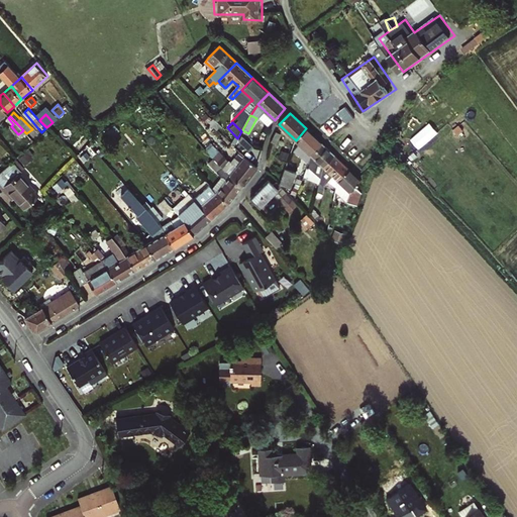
[(322,144),(306,128),(296,140),(300,144),(294,150),(308,166),(309,163),(312,154),(322,144)]
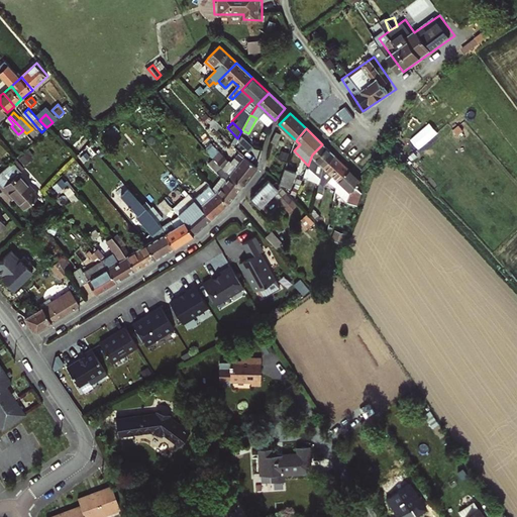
[(23,130),(18,134),(21,138),(26,133),(23,130)]
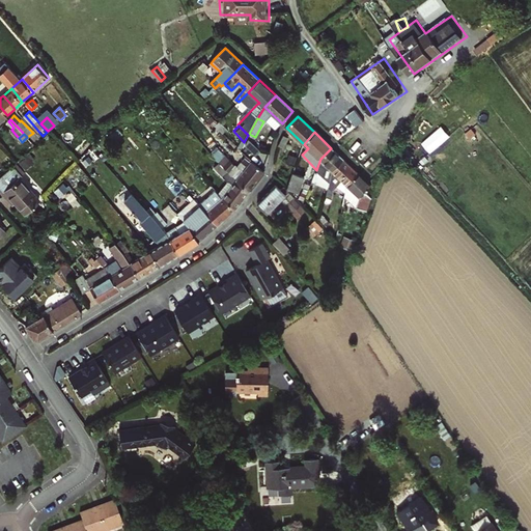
[(288,139),(283,136),(278,146),(283,148),(288,139)]
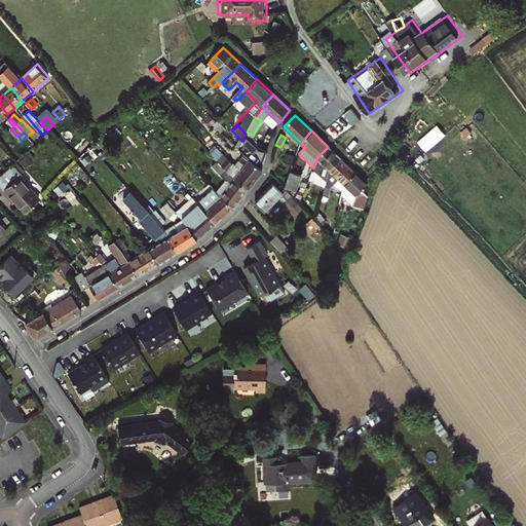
[(250,143),(243,149),(254,158),(259,153),(250,143)]
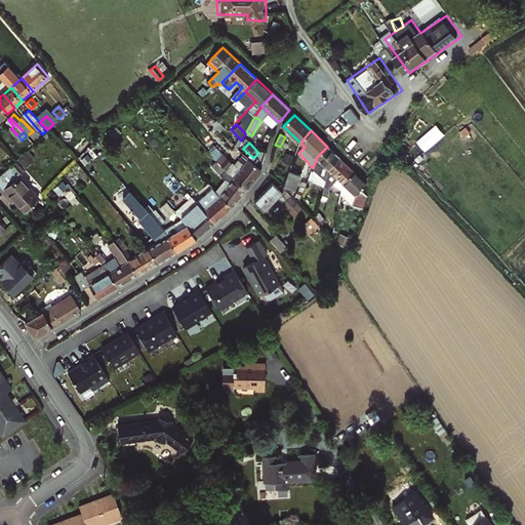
[(354,171),(339,158),(329,169),(324,186),(328,190),(341,192),(341,190),(344,183),(354,171)]
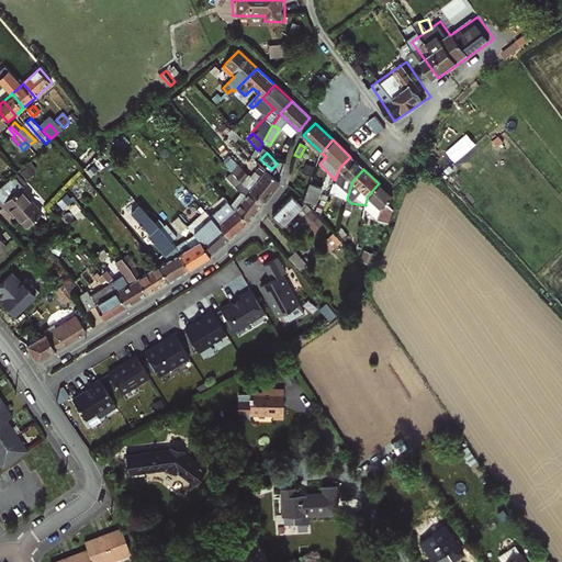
[(266,202),(281,183),(267,170),(262,176),(258,171),(253,177),(246,171),(238,180),(242,182),(266,202)]
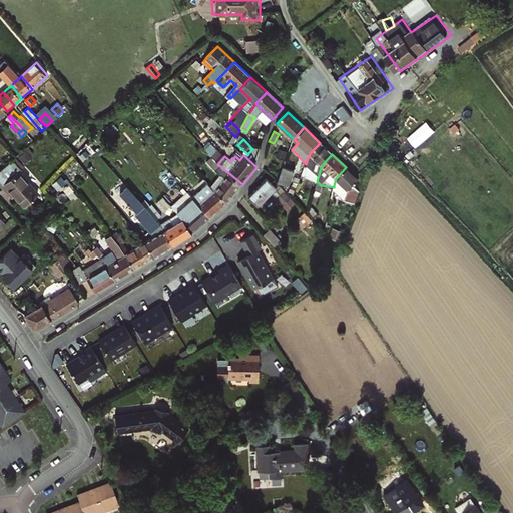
[(24,159),(22,162),(30,172),(33,170),(24,159)]
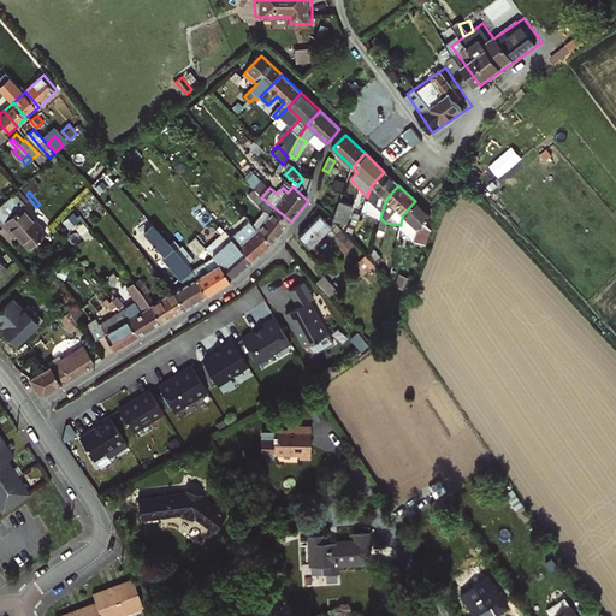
[(4,215),(19,234),(22,232),(28,238),(39,250),(55,236),(33,211),(36,207),(27,195),(13,206),(4,215)]
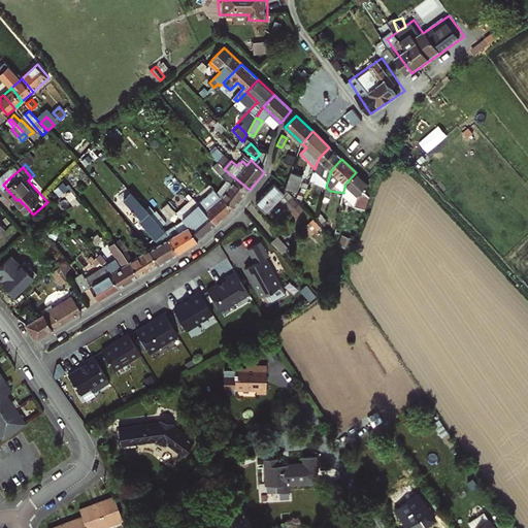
[(227,182),(217,193),(235,207),(250,190),(227,171),(222,177),(227,182)]
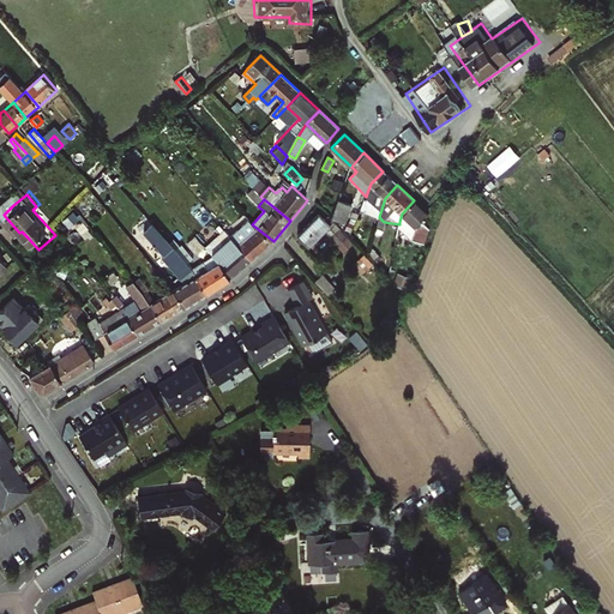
[(351,205),(339,199),(331,220),(343,224),(351,205)]
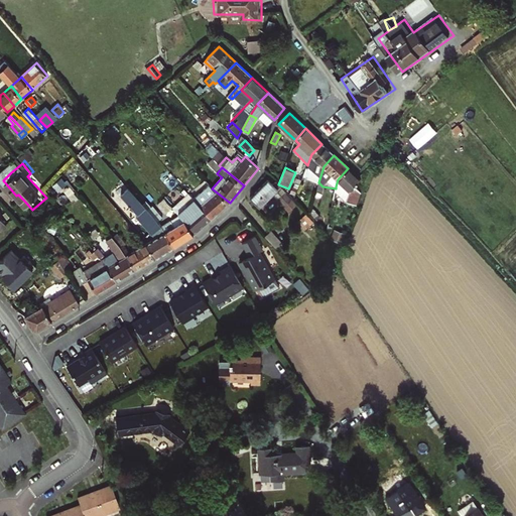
[(361,180),(348,168),(338,179),(336,186),(336,188),(347,203),(355,205),(359,191),(355,186),(361,180)]
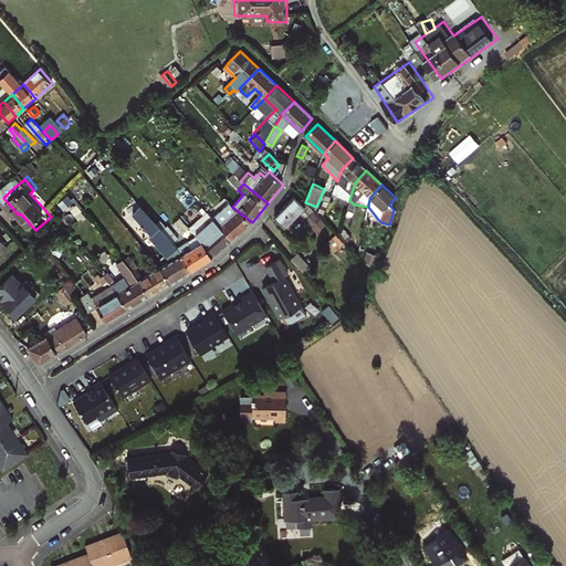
[(305,203),(301,199),(299,201),(293,196),(275,217),(285,227),(300,211),(317,232),(326,226),(322,221),(308,207),(305,203)]
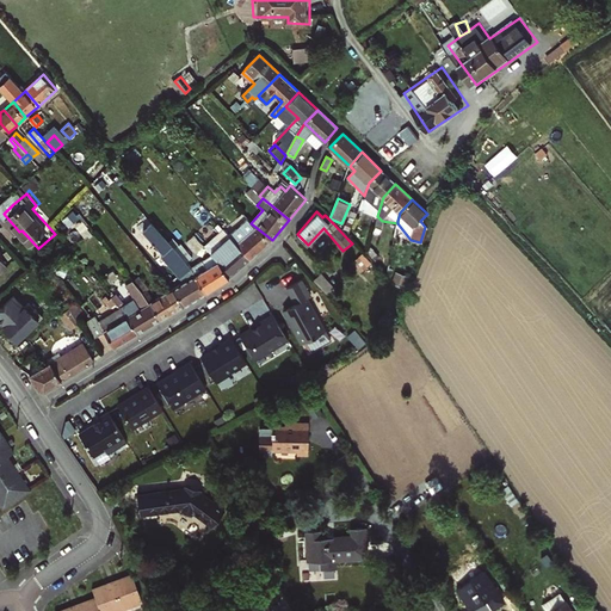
[(189,279),(172,289),(184,307),(207,292),(189,264),(184,259),(174,248),(152,221),(142,229),(166,255),(181,275),(184,272),(189,279)]
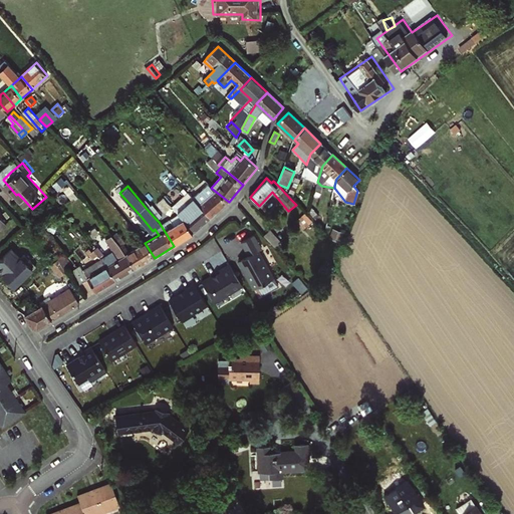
[(203,202),(199,206),(211,219),(229,202),(211,188),(210,187),(200,197),(203,202)]
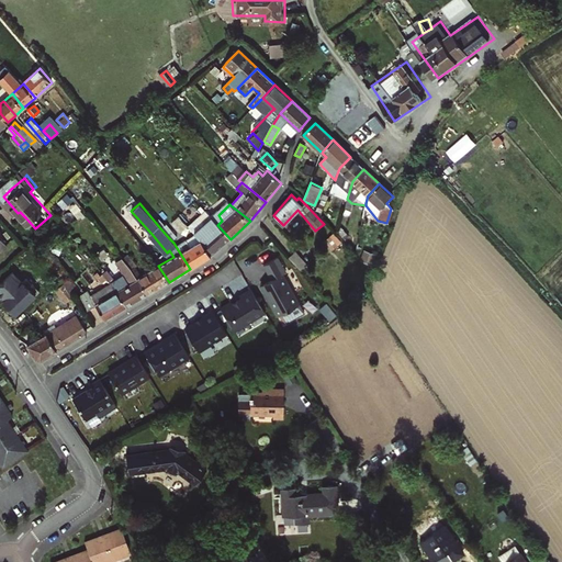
[(183,211),(178,215),(186,224),(190,220),(183,211)]
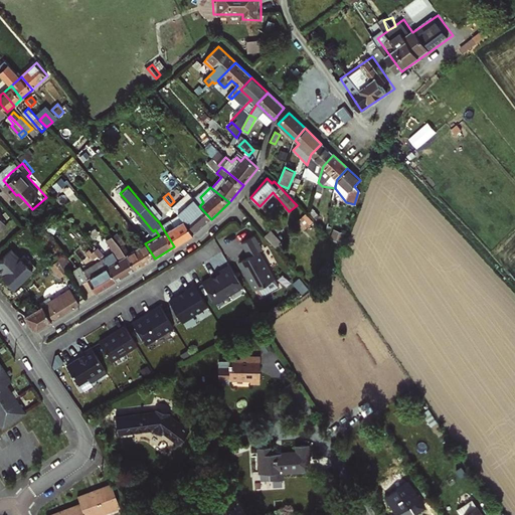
[(181,199),(172,207),(178,214),(183,221),(185,223),(192,235),(211,219),(199,206),(196,202),(193,204),(188,208),(181,199)]
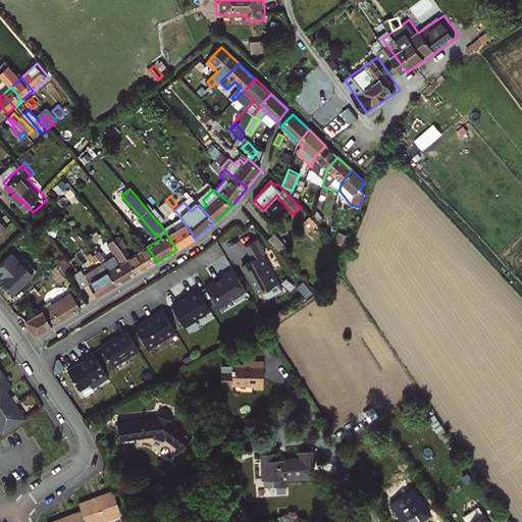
[(153,208),(149,212),(157,221),(161,217),(153,208)]
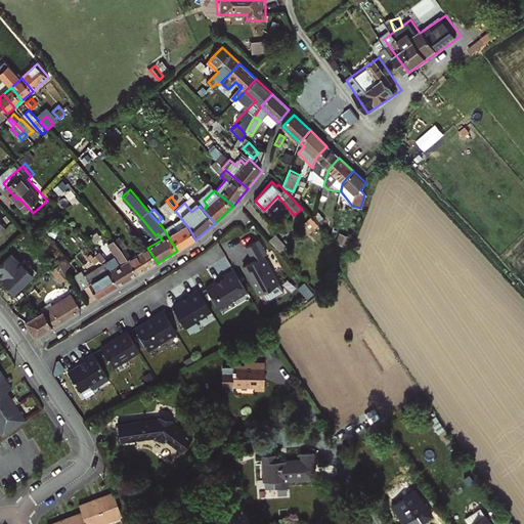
[(304,223),(312,231),(319,224),(312,216),(304,223)]
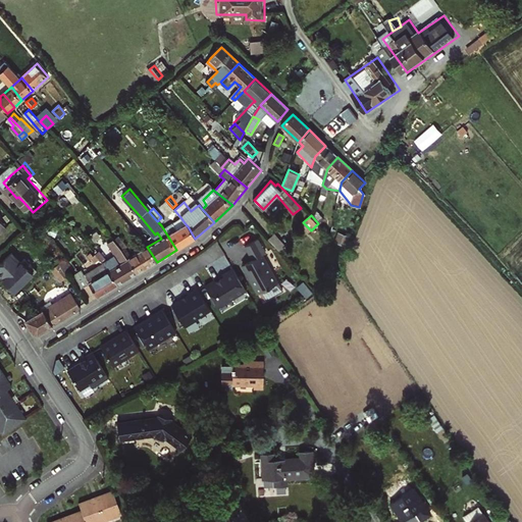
[(161,225),(176,250),(195,239),(188,226),(186,224),(177,229),(173,222),(167,226),(164,222),(161,225)]
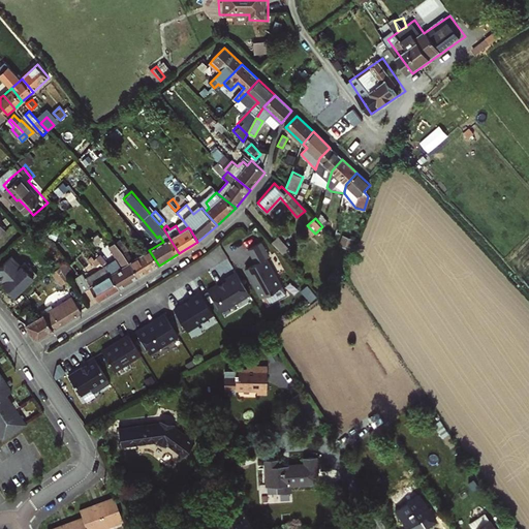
[(279,236),(273,242),(283,254),(289,248),(279,236)]
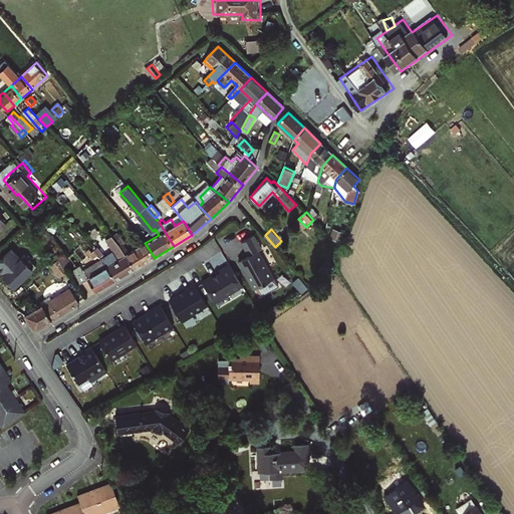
[(145,243),(129,253),(122,245),(124,243),(116,234),(111,237),(126,256),(136,269),(155,258),(145,243)]
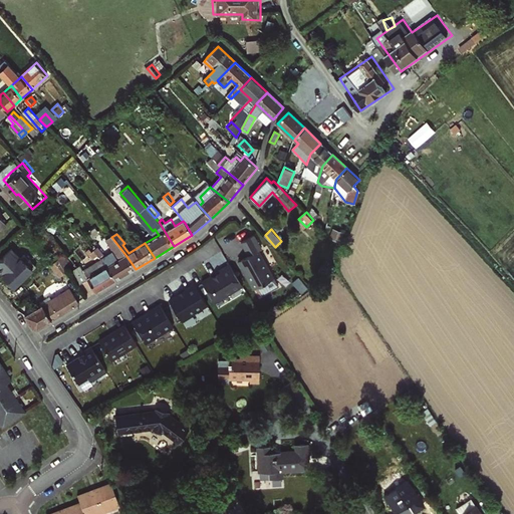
[(238,264),(254,289),(274,277),(258,250),(260,248),(252,235),(240,242),(248,255),(240,260),(238,264)]
